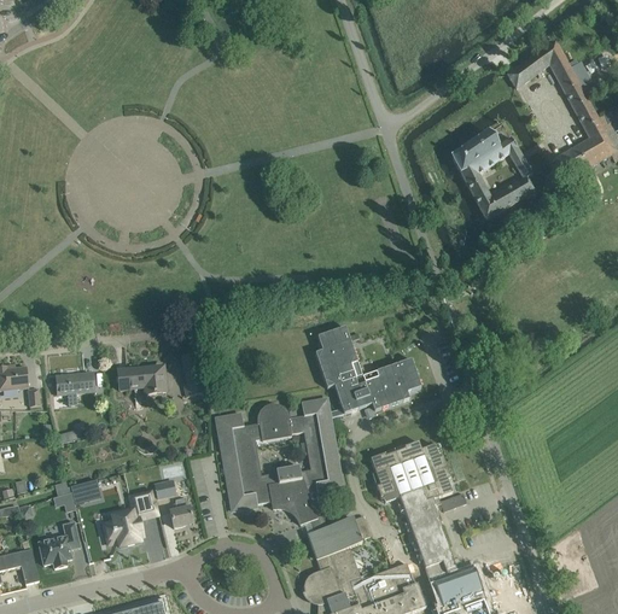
[(555,39),(516,68),(507,74),(516,87),(524,82),(549,63),(590,138),(553,157),(564,179),(572,174),(575,175),(610,155),(616,162),(617,159),(617,132),(612,121),(608,123),(604,115),(598,117),(584,93),(595,86),(581,60),(578,62),(570,66),(567,62),(555,39)]
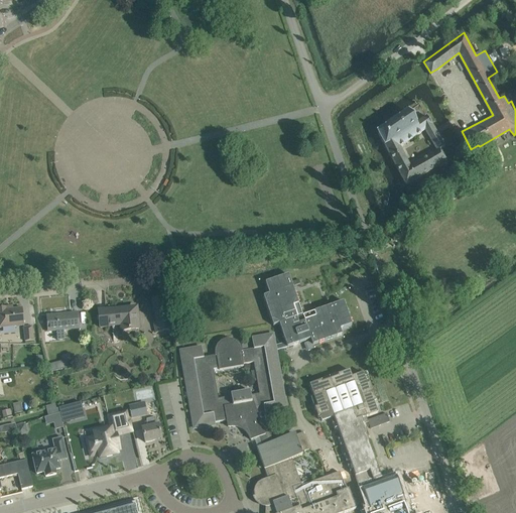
[(378,130),(405,182),(446,159),(440,147),(444,145),(426,114),(416,121),(408,109),(378,130)]
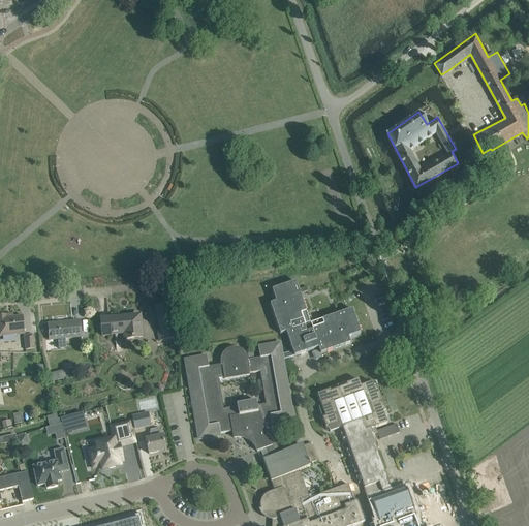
[(276,300),(270,302),(280,330),(279,330),(280,332),(286,330),(292,348),(282,351),(282,352),(278,353),(279,358),(282,357),(282,358),(289,354),(294,353),(311,347),(317,345),(317,346),(318,345),(319,347),(320,351),(350,341),(348,335),(361,331),(352,307),(322,317),(324,322),(306,329),(300,311),(306,309),(296,279),(272,287),(276,300)]
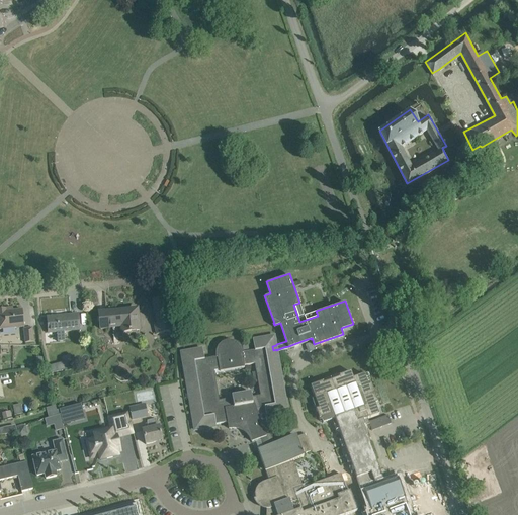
[(6,306),(0,306),(0,326),(24,324),(22,307),(6,309),(6,306)]
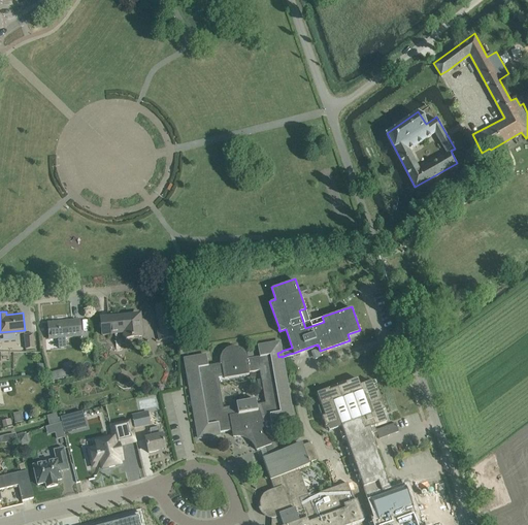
[(141,335),(140,323),(139,313),(100,317),(102,334),(122,332),(123,336),(141,335)]
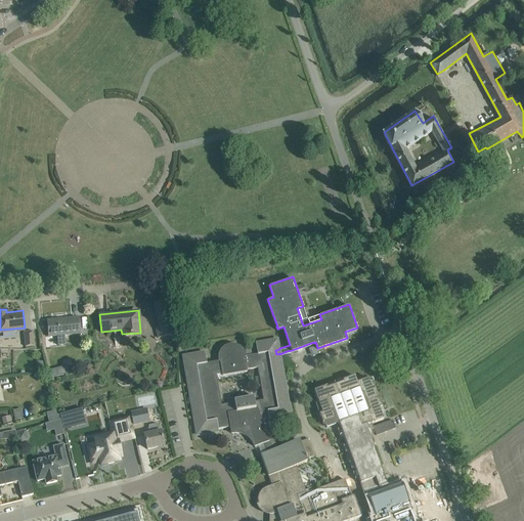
[(79,316),(47,318),(49,344),(64,343),(63,333),(80,332),(79,316)]
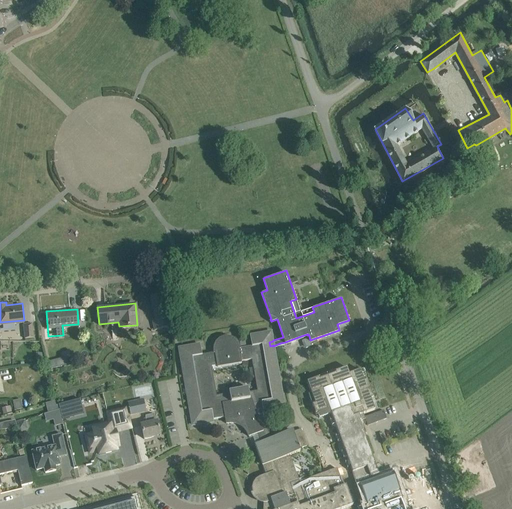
[(154,317),(152,317),(154,327),(169,323),(167,313),(154,317)]
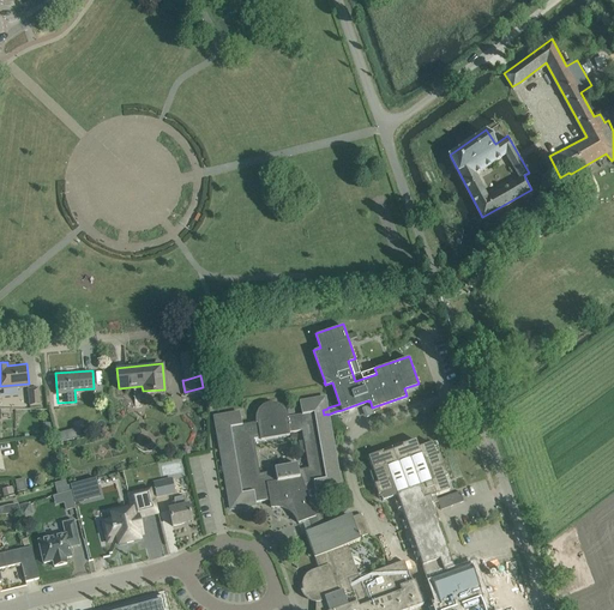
[(30,403),(40,402),(38,385),(28,386),(30,403)]
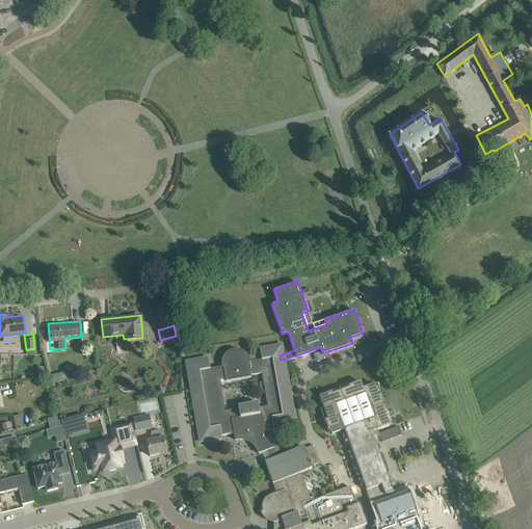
[(262,509),(265,513),(269,517),(274,518),(278,518),(281,517),(285,528),(284,528),(347,528),(372,520),(365,500),(393,490),(375,442),(371,429),(389,423),(384,412),(388,411),(381,392),(378,393),(374,382),(363,386),(361,379),(348,384),(348,386),(331,392),(330,390),(319,394),(327,417),(324,418),(327,428),(330,427),(331,432),(344,427),(366,488),(353,493),(350,484),(345,486),(344,486),(336,490),(311,499),(300,471),(312,468),(311,464),(319,460),(313,444),(304,447),(303,445),(282,453),(271,427),(295,423),(293,412),(289,412),(288,407),(290,407),(284,369),(286,369),(284,360),(284,359),(281,360),(280,355),(284,354),(284,353),(282,343),(260,346),(262,358),(248,360),(246,354),(243,351),(238,349),(233,348),(229,350),(224,354),(222,359),(222,364),(210,366),(208,355),(198,358),(191,359),(187,364),(188,371),(192,370),(193,374),(189,375),(191,386),(193,386),(200,423),(202,423),(203,427),(198,428),(200,434),(205,439),(221,435),(221,433),(234,431),(235,438),(240,437),(245,438),(249,440),(254,443),(257,446),(259,451),(268,448),(271,457),(265,459),(276,491),(270,493),(266,496),(263,500),(262,504),(262,509)]
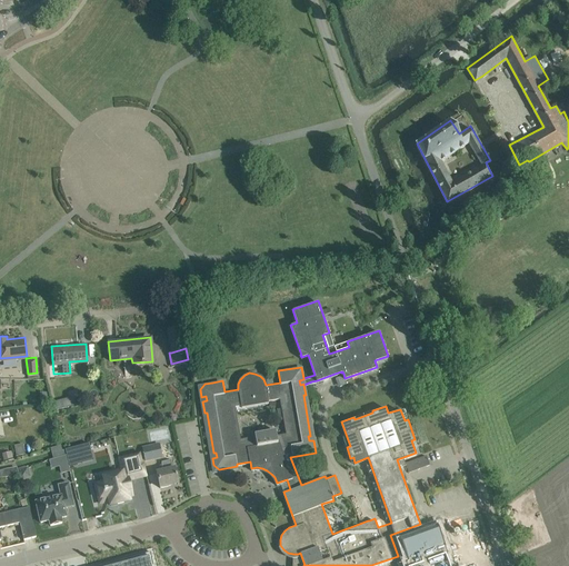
[(23,440),(15,443),(17,454),(26,452),(23,440)]
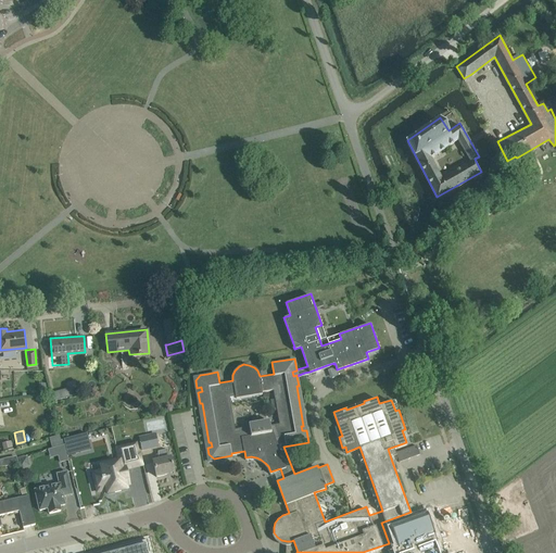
[(85,443),(84,441),(89,440),(87,431),(63,437),(67,453),(76,451),(74,447),(85,443)]
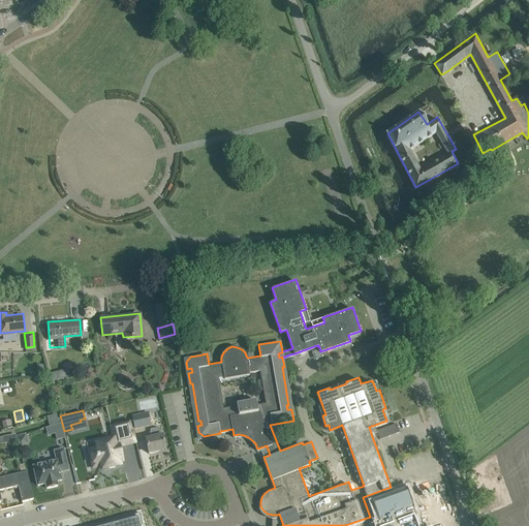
[(148,410),(137,412),(132,413),(135,426),(150,422),(148,410)]
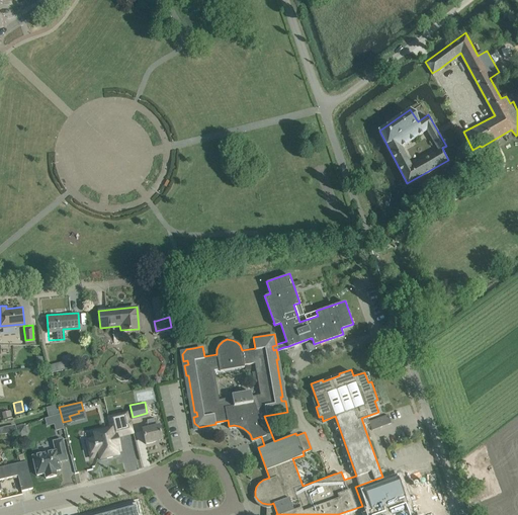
[(95,436),(86,438),(91,456),(99,454),(100,457),(117,453),(117,450),(120,449),(117,435),(134,431),(131,419),(130,420),(127,410),(108,414),(111,427),(94,431),(95,436)]
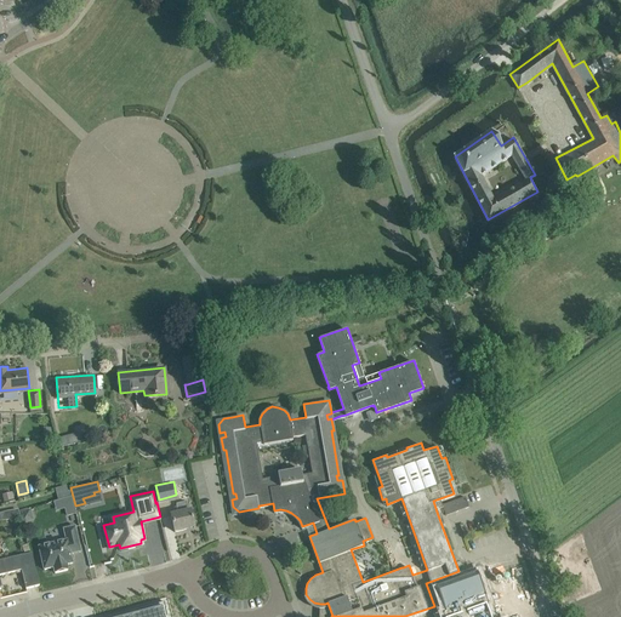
[(456,498),(443,503),(445,510),(446,513),(468,504),(468,502),(465,495),(456,498)]
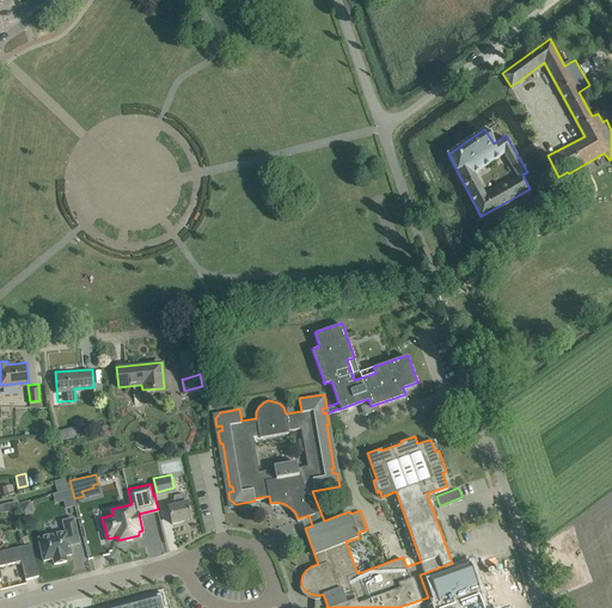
[(191,517),(189,505),(188,501),(187,501),(184,491),(173,495),(176,503),(169,505),(172,521),(191,517)]
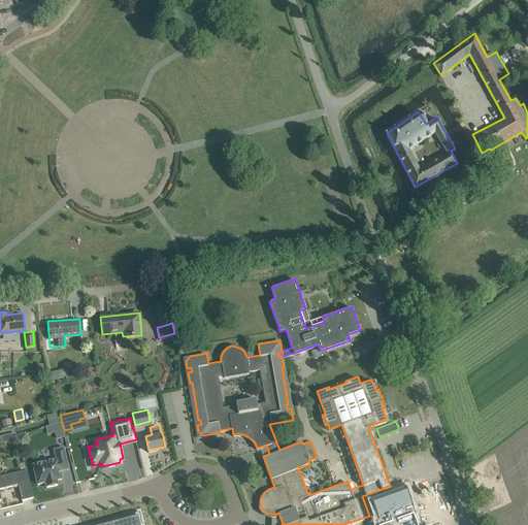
[(1,440),(18,438),(15,431),(3,433),(1,440)]
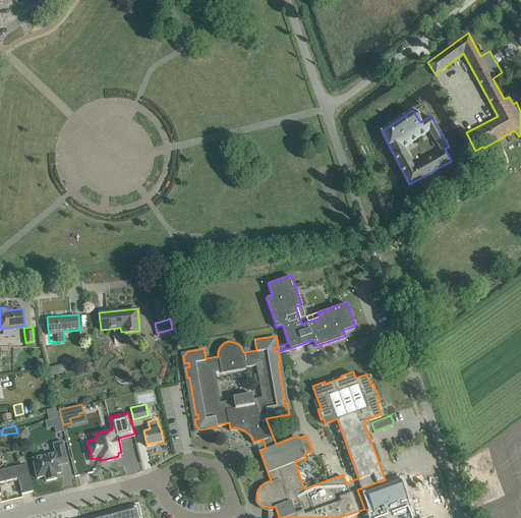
[(67,461),(65,451),(63,440),(54,442),(56,452),(33,457),(37,476),(45,474),(46,479),(57,476),(56,471),(61,470),(59,463),(67,461)]
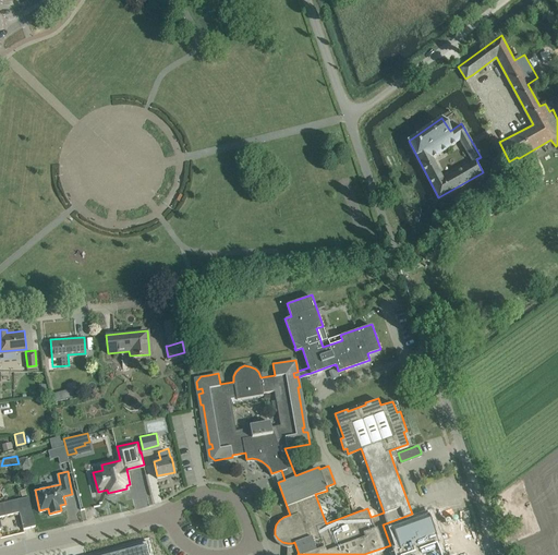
[(74,477),(76,496),(84,495),(83,475),(74,477)]
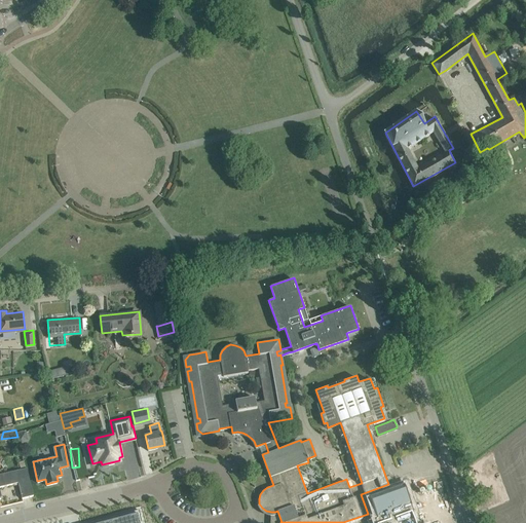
[(27,467),(0,473),(0,503),(0,505),(0,502),(0,496),(1,497),(1,495),(2,495),(0,488),(0,485),(17,481),(22,496),(33,494),(27,467)]
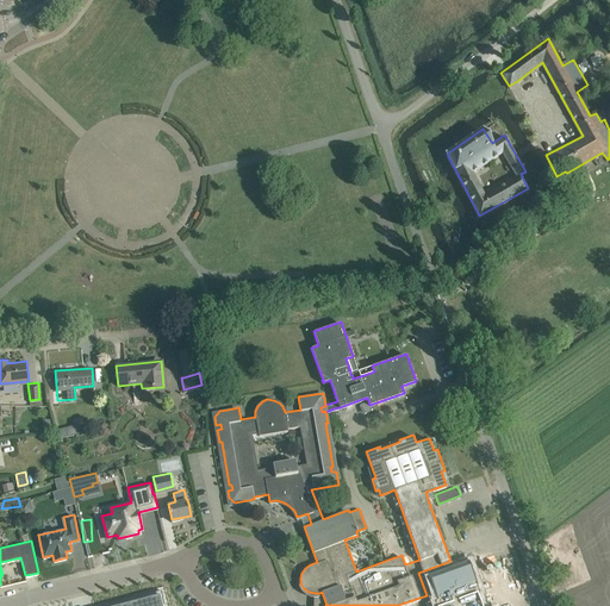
[(485,561),(496,557),(493,550),(483,554),(483,555),(484,558),(485,561)]
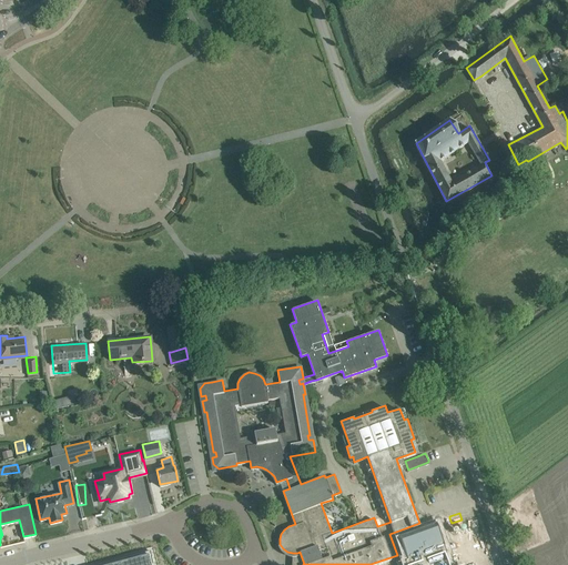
[(317,562),(308,564),(307,564),(448,564),(445,554),(447,553),(437,524),(399,537),(407,561),(405,562),(406,564),(351,564),(346,551),(330,556),(328,553),(316,558),(317,562)]
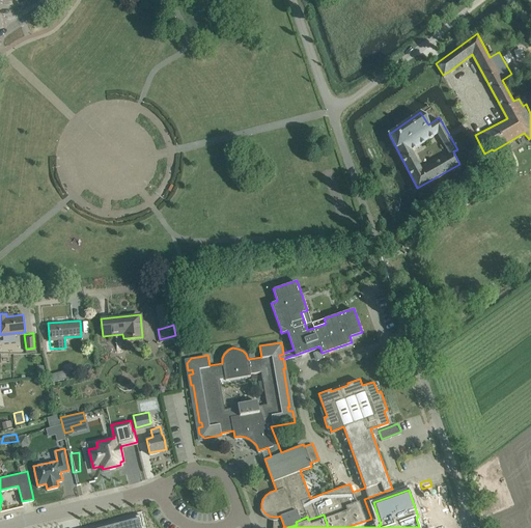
[(143,524),(141,513),(82,527),(141,527),(141,525),(143,524)]
